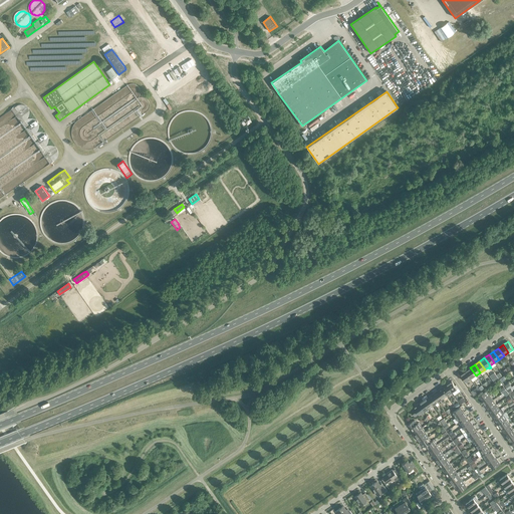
[(476,375),(470,367),(465,371),(471,379),(476,375)]
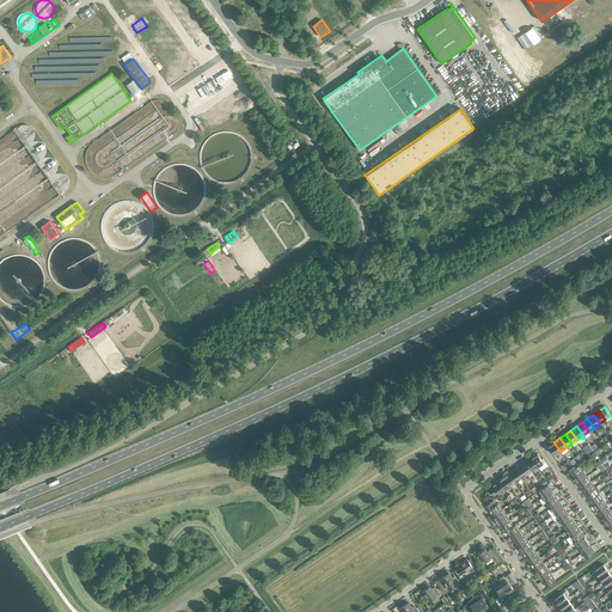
[(561,452),(554,442),(549,446),(555,456),(561,452)]
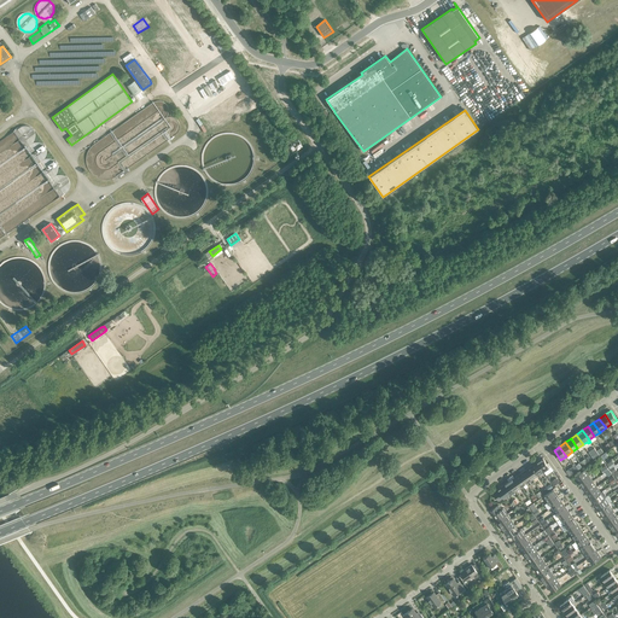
[(543,458),(537,462),(543,472),(549,467),(551,466),(548,462),(547,464),(543,458)]
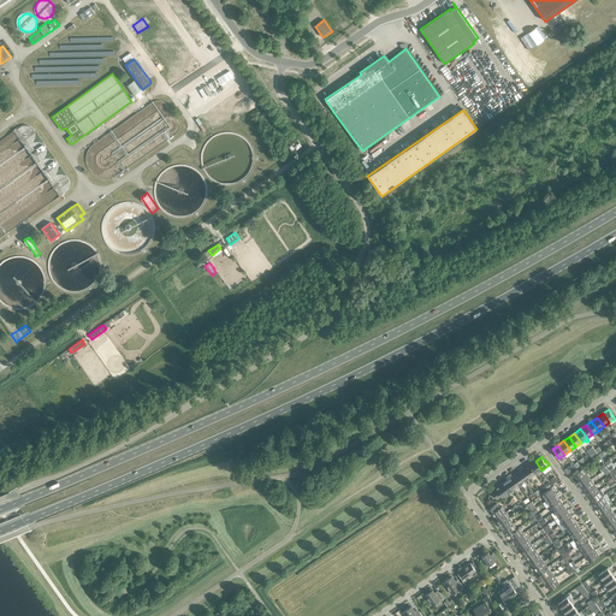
[(542,471),(535,461),(529,465),(537,474),(542,471)]
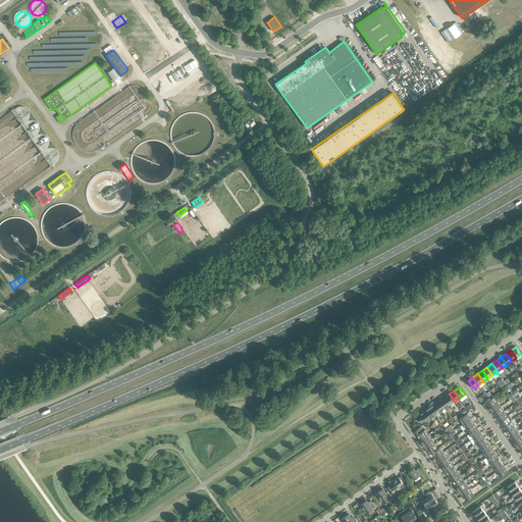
[(455,402),(449,394),(444,397),(450,405),(455,402)]
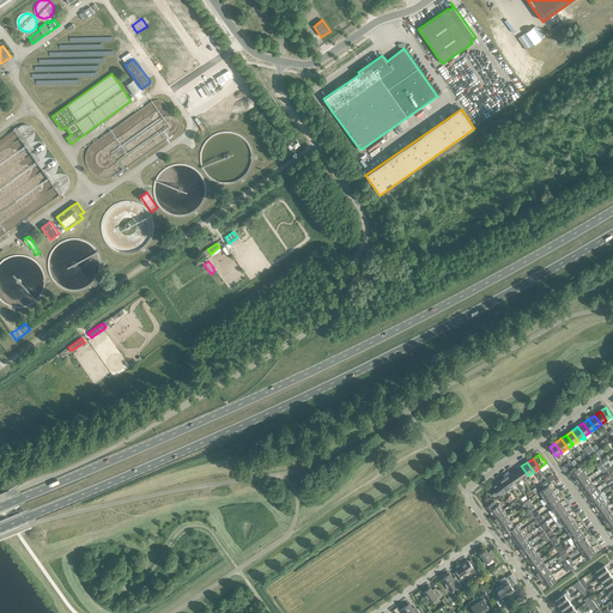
[(528,475),(521,466),(516,471),(522,479),(528,475)]
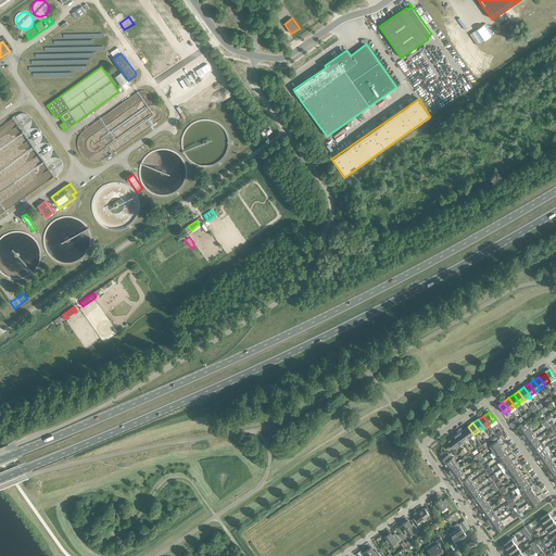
[(517,429),(521,433),(530,428),(526,422),(517,429)]
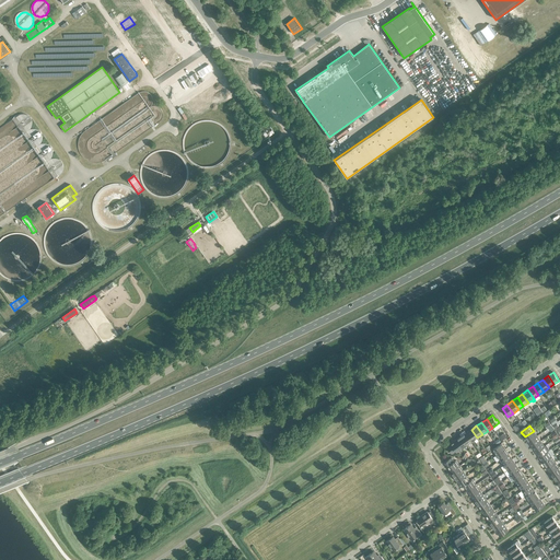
[(477,438),(471,430),(466,433),(473,442),(477,438)]
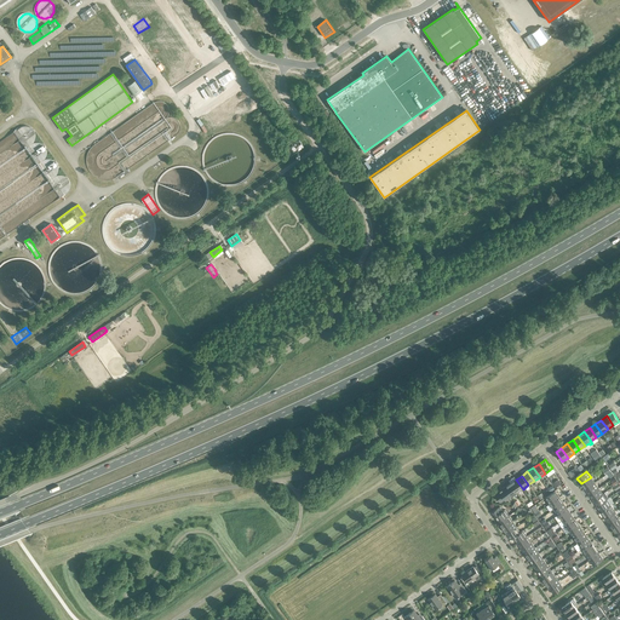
[(595,482),(591,477),(581,483),(585,489),(595,482)]
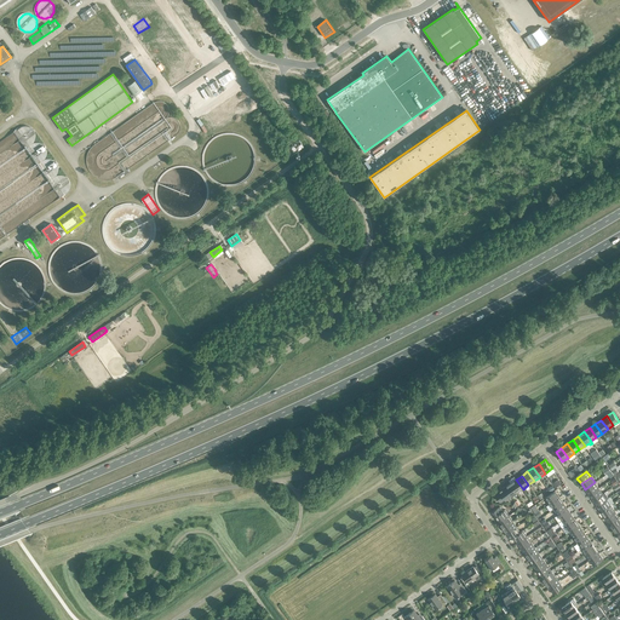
[(523,489),(516,480),(510,483),(517,493),(523,489)]
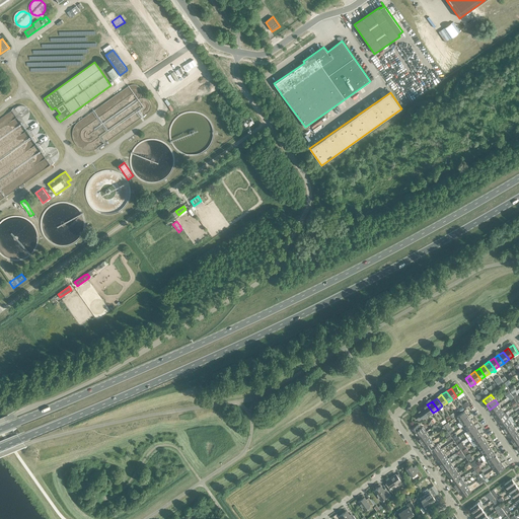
[(501,409),(498,403),(490,410),(493,415),(501,409)]
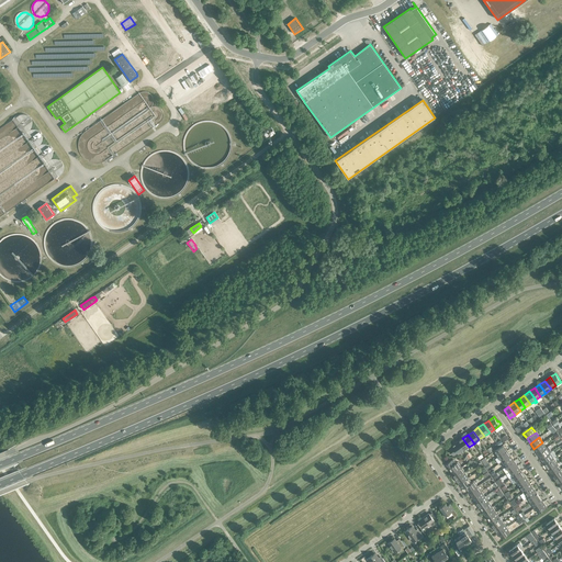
[(469,447),(462,438),(458,441),(463,450),(469,447)]
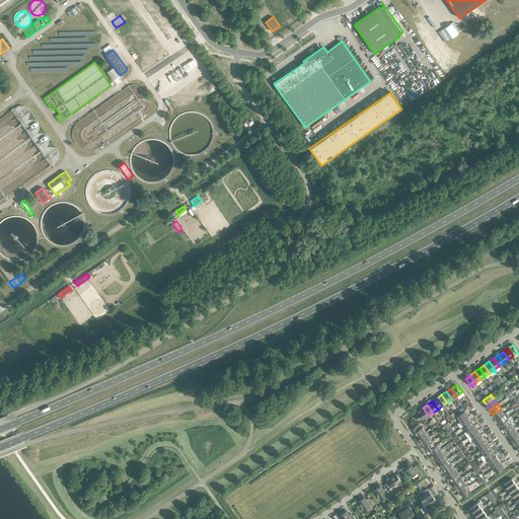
[(428,416),(423,408),(414,414),(419,421),(423,418),(424,420),(428,416)]
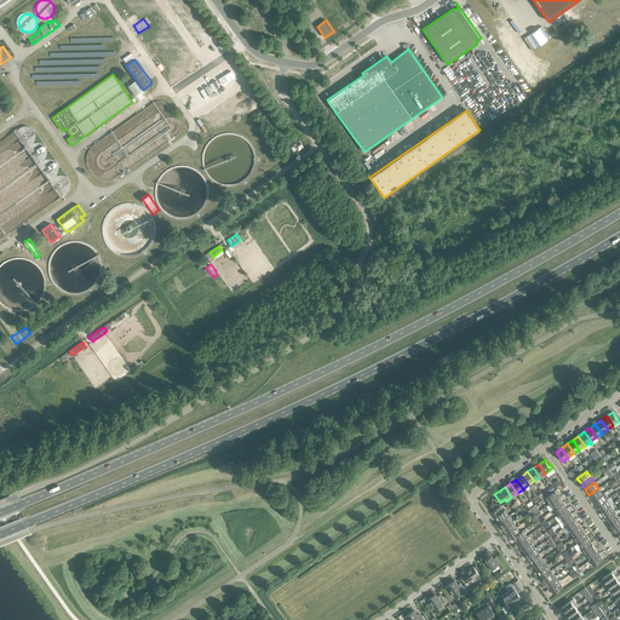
[(603,494),(598,488),(589,495),(593,500),(603,494)]
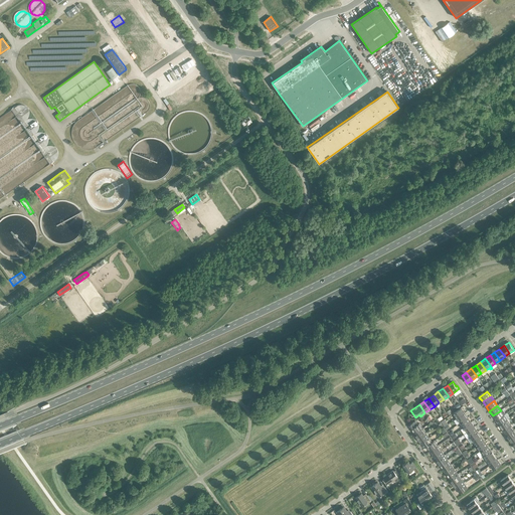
[(453,413),(457,418),(465,412),(461,407),(453,413)]
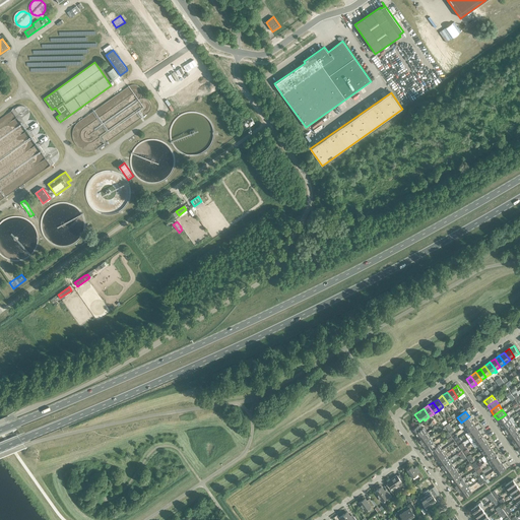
[(507,413),(506,414),(498,419),(501,425),(511,417),(507,413)]
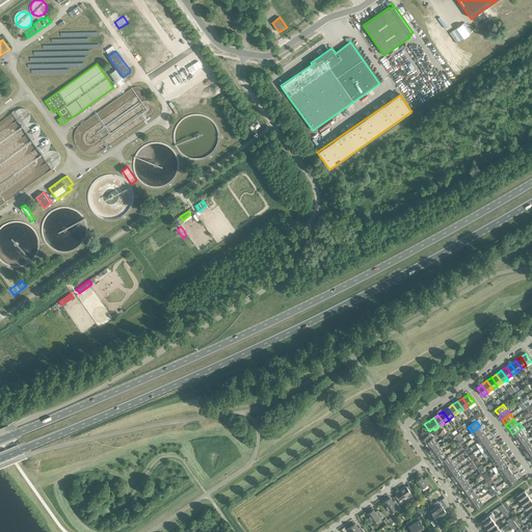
[(483,431),(480,426),(472,432),(475,437),(483,431)]
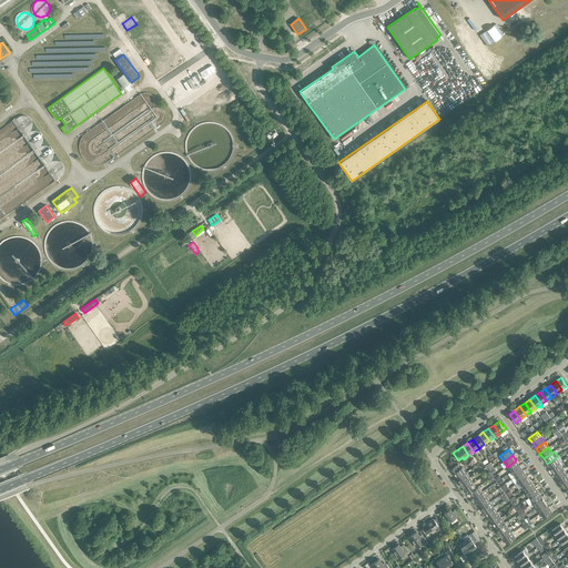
[(558,456),(547,464),(550,469),(559,463),(563,460),(558,456)]
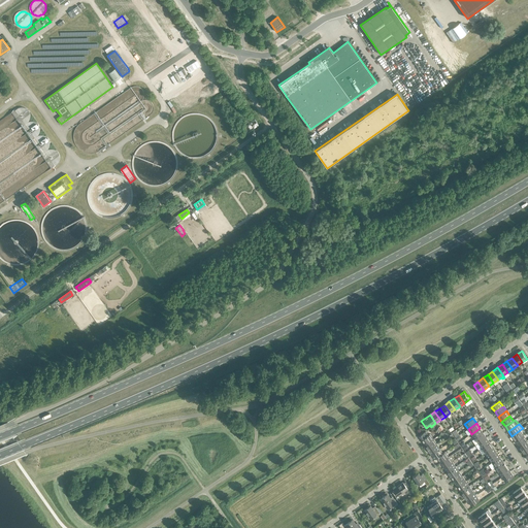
[(483,433),(480,428),(471,434),(474,438),(483,433)]
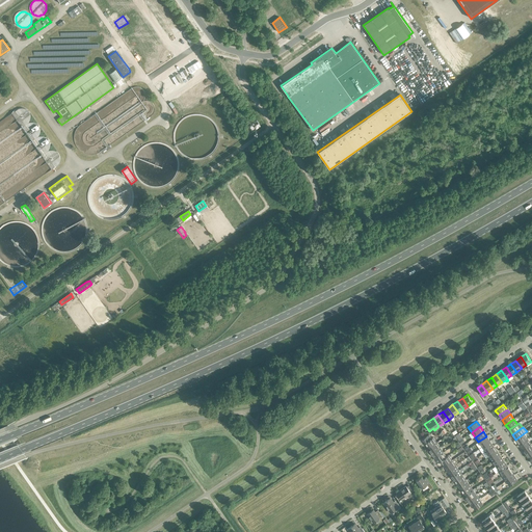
[(428,433),(422,439),(428,448),(436,443),(433,437),(432,439),(428,433)]
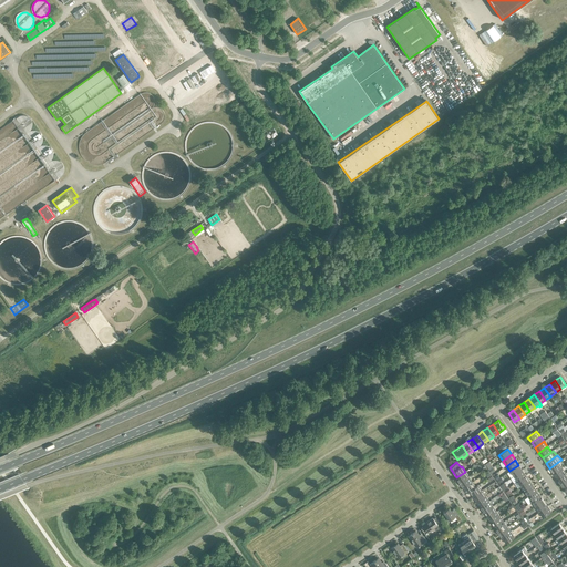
[(563,467),(558,462),(549,468),(554,473),(563,467)]
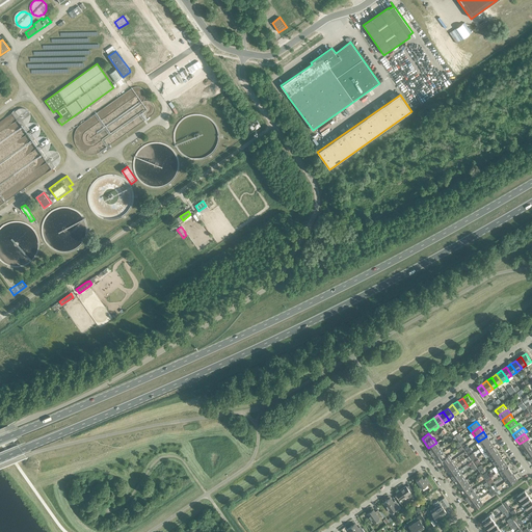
[(490,441),(486,436),(478,442),(482,447),(490,441)]
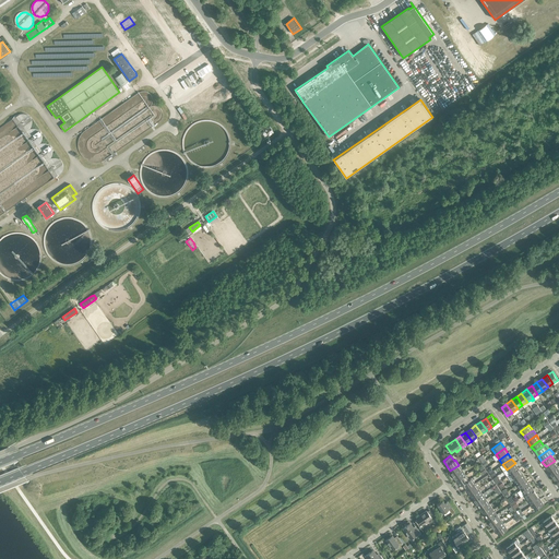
[(558,466),(555,461),(546,466),(549,472),(558,466)]
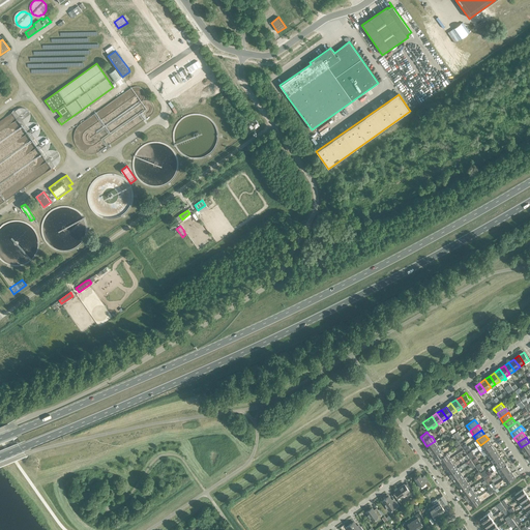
[(492,444),(489,439),(480,445),(483,450),(492,444)]
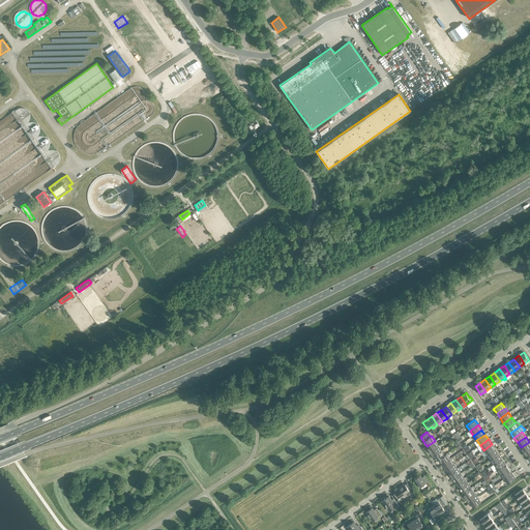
[(438,445),(435,441),(427,446),(430,451),(438,445)]
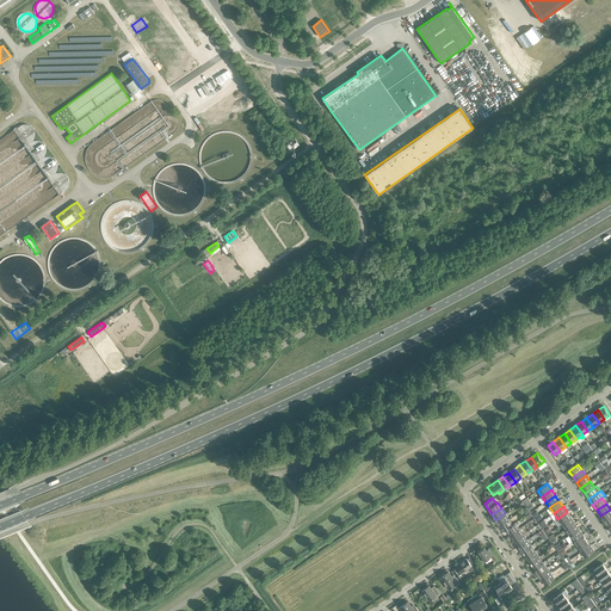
[(610,516),(610,511),(610,510),(600,516),(604,522),(610,516)]
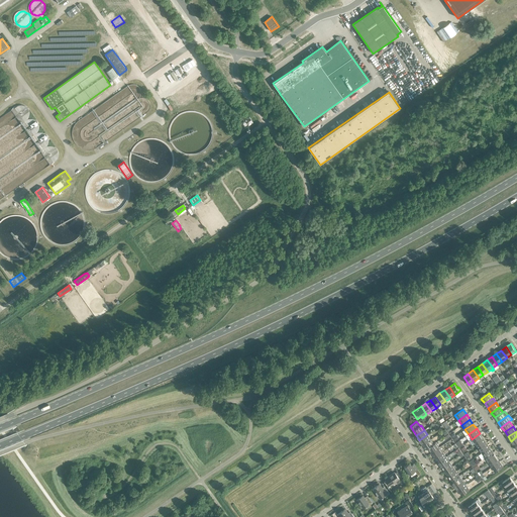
[(472,439),(470,440),(473,445),(475,443),(483,438),(480,433),(472,439)]
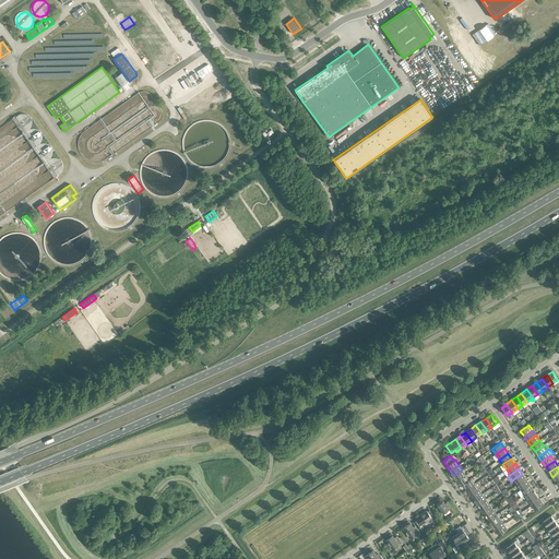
[(466,475),(462,470),(453,476),(458,482),(466,475)]
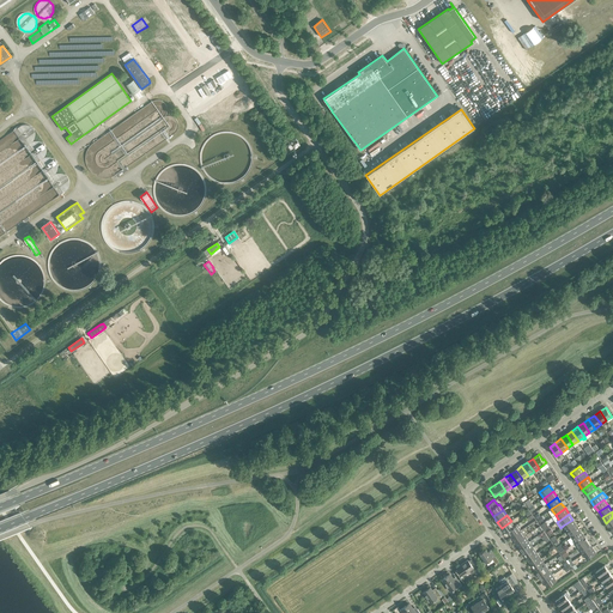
[(576,525),(572,520),(563,526),(568,532),(576,525)]
